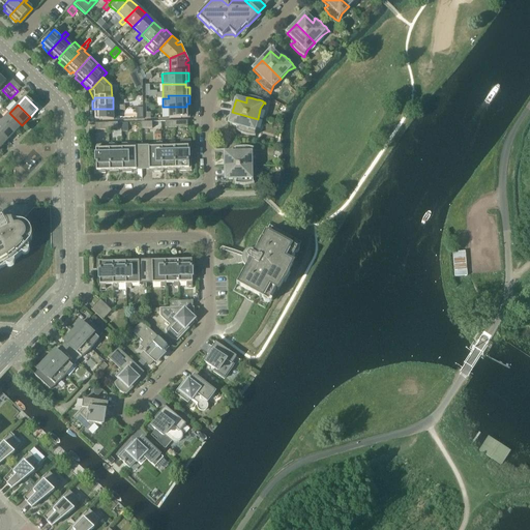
[(113,109),(92,109),(92,117),(95,117),(95,120),(114,120),(113,111),(119,111),(119,106),(113,107),(113,109)]
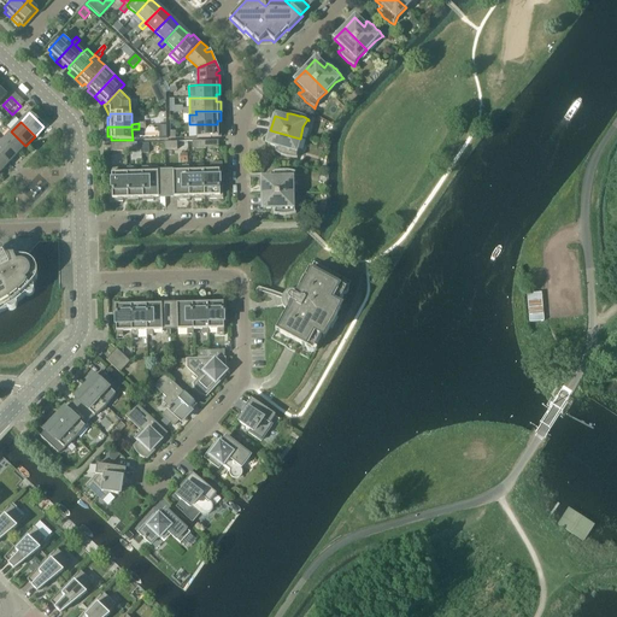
[(217,124),(197,124),(197,137),(221,137),(221,127),(217,127),(217,124)]
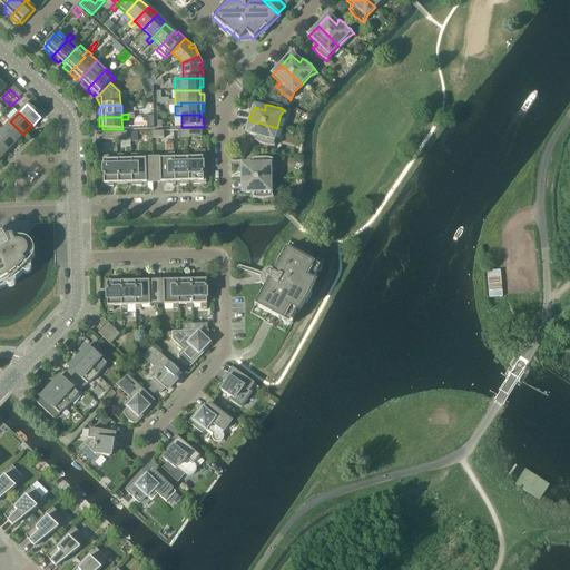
[(277,128),(249,120),(246,134),(257,137),(255,140),(254,140),(254,141),(256,143),(257,143),(259,144),(263,145),(264,146),(266,146),(271,147),(274,147),(274,146),(274,138),(277,128)]
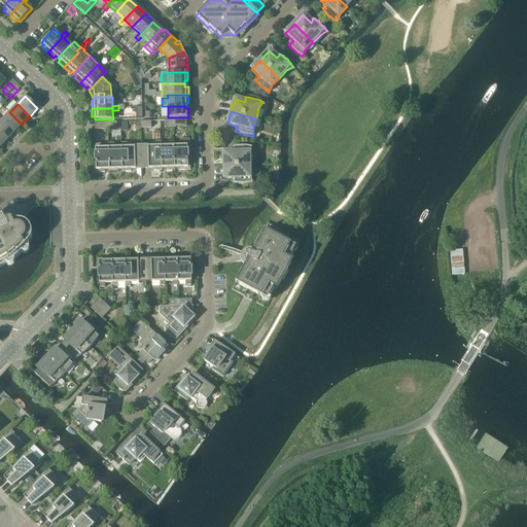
[(9,112),(2,120),(14,132),(22,125),(9,112)]
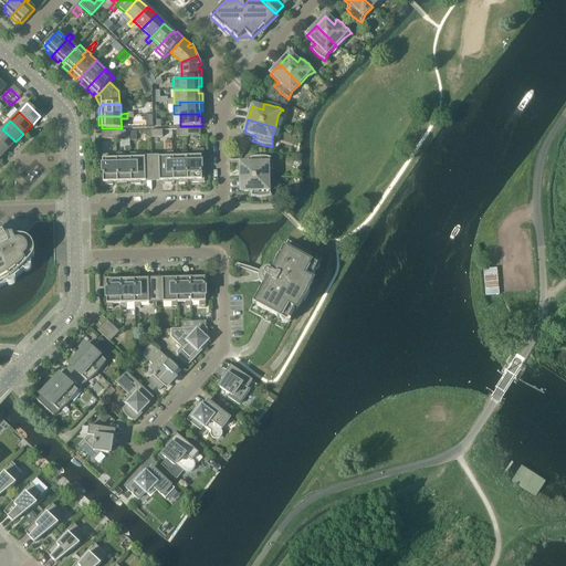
[(16,142),(2,129),(0,130),(0,144),(8,150),(16,142)]
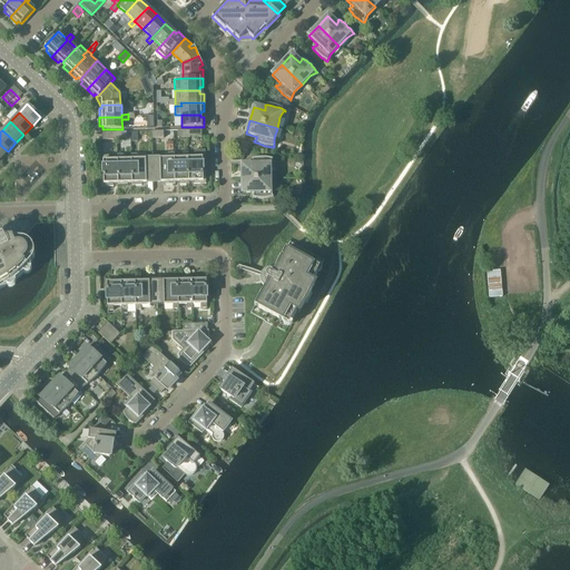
[(205,150),(194,150),(195,157),(188,158),(188,169),(189,182),(194,182),(194,185),(206,184),(205,173),(203,173),(203,157),(205,157),(205,150)]
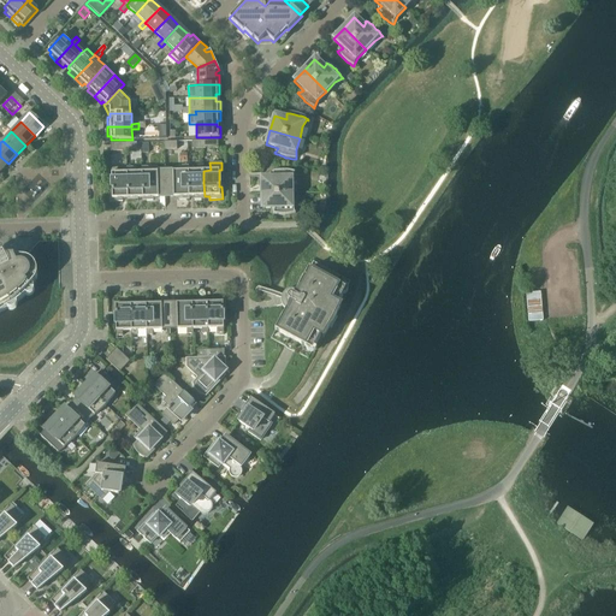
[(205,196),(203,183),(203,165),(197,166),(197,171),(189,171),(189,196),(194,196),(194,200),(205,200),(205,196)]
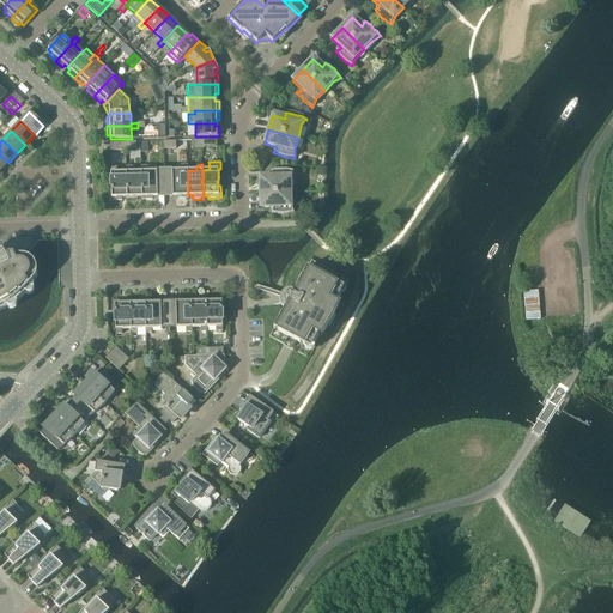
[(181,170),(164,171),(165,196),(178,196),(178,199),(188,199),(188,195),(188,170),(187,165),(181,165),(181,170)]
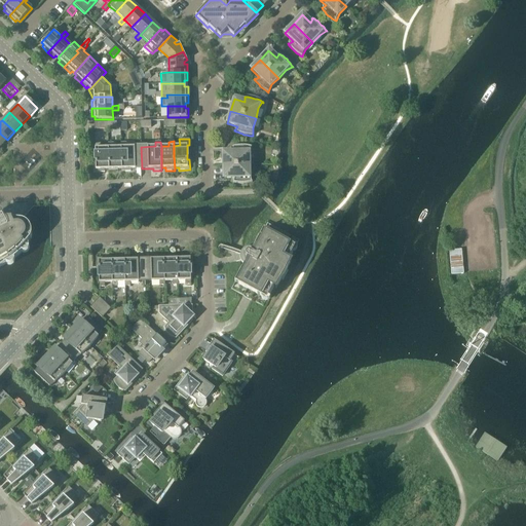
[(121,170),(120,147),(113,147),(113,143),(108,143),(108,148),(108,170),(108,173),(117,172),(117,170),(121,170)]
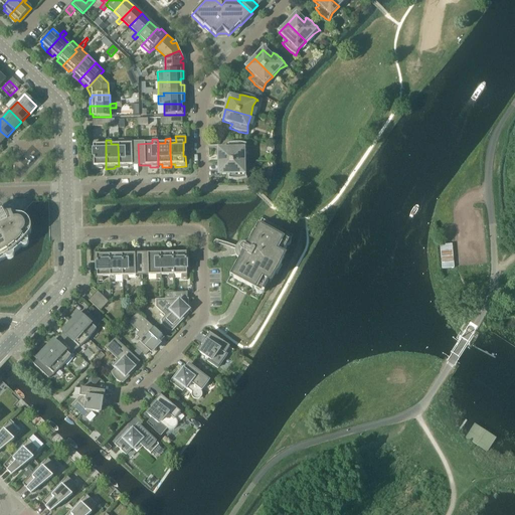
[(139,165),(138,144),(124,144),(124,140),(118,140),(118,144),(119,166),(119,168),(129,168),(128,165),(139,165)]
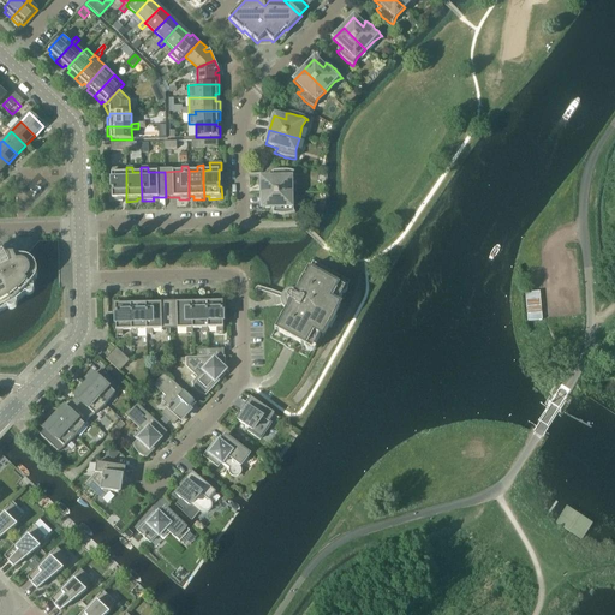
[(126,198),(126,173),(118,173),(118,168),(111,168),(112,189),(108,189),(109,202),(123,202),(123,198),(126,198)]
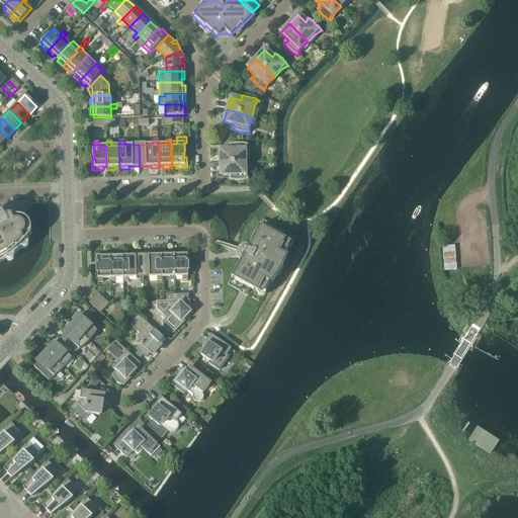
[(231,145),(229,146),(229,147),(231,150),(220,151),(220,163),(245,163),(245,153),(247,146),(248,146),(245,145),(243,145),(241,145),(238,145),(236,145),(233,145),(231,145)]
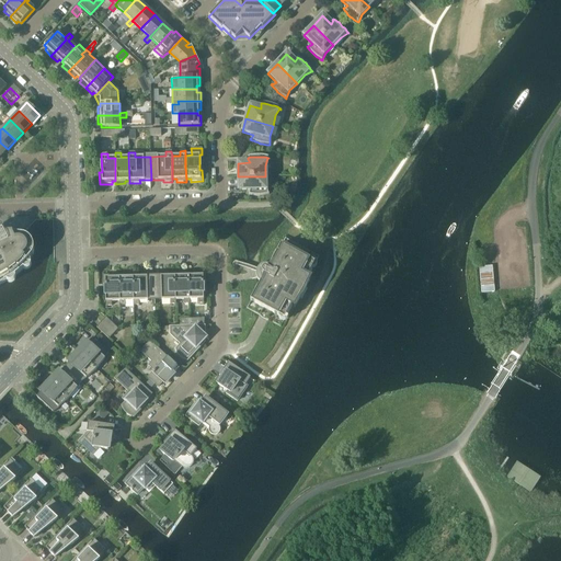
[(265,176),(238,176),(238,191),(250,191),(249,195),(248,195),(252,196),(255,196),(260,196),(262,196),(265,196),(268,195),(268,194),(266,187),(265,176)]
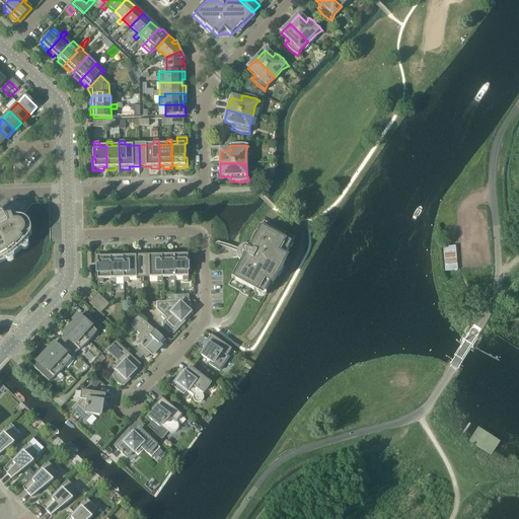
[(0,262),(8,257),(10,255),(17,250),(22,245),(28,239),(29,237),(30,234),(31,231),(31,228),(30,225),(28,222),(25,220),(22,219),(19,218),(12,218),(9,218),(4,218),(3,213),(2,211),(1,210),(0,210),(0,262)]
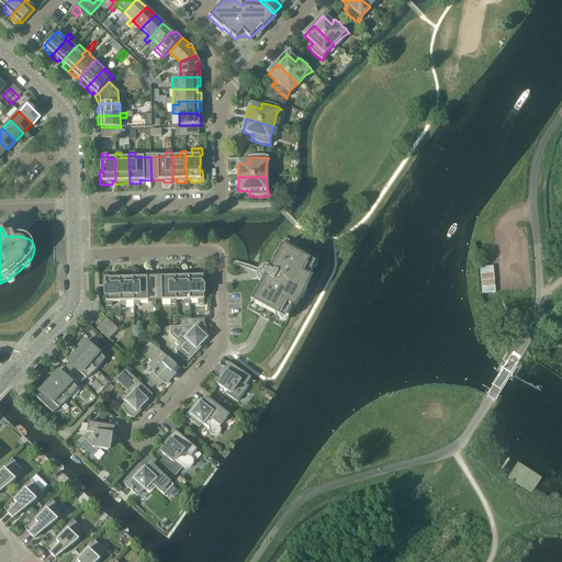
[(258,288),(255,294),(247,310),(263,318),(281,328),(289,314),(291,315),(300,300),(306,289),(315,273),(312,271),(319,257),(285,239),(277,254),(276,256),(274,257),(274,258),(273,260),(270,267),(269,266),(267,266),(266,266),(263,266),(261,267),(260,268),(259,269),(258,270),(263,272),(265,277),(266,278),(263,280),(258,288)]
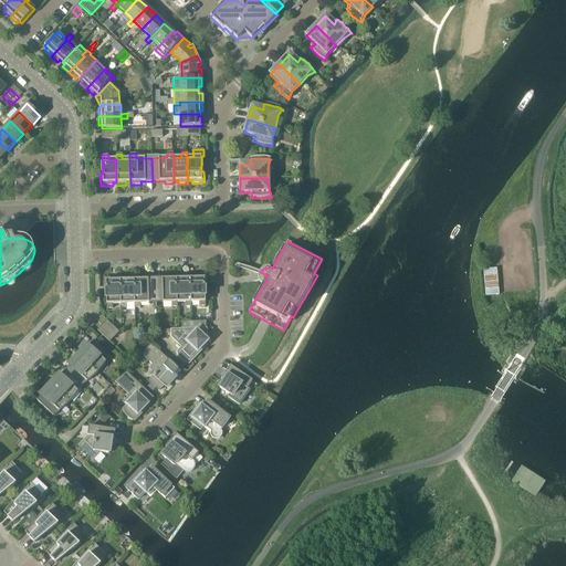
[(496,269),(483,270),(485,296),(499,295),(496,269)]
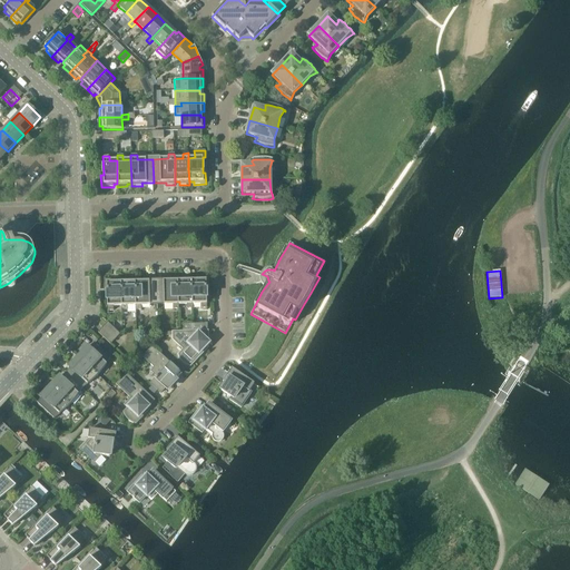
[(183,281),(178,281),(178,305),(187,304),(187,310),(193,308),(193,304),(193,281),(193,277),(183,277),(183,281)]
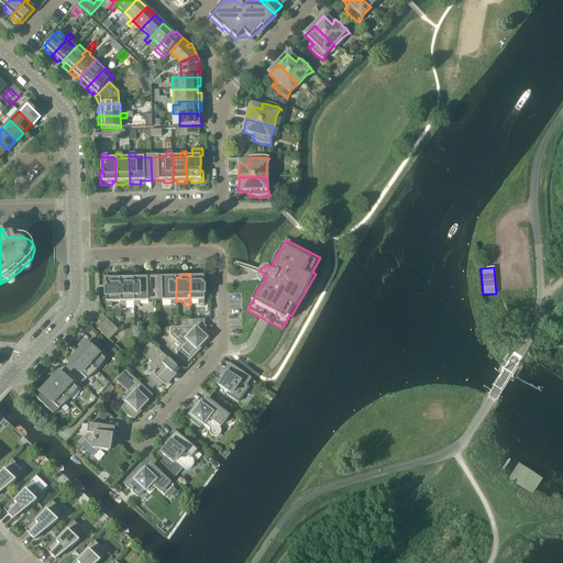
[(194,277),(190,277),(190,300),(198,300),(198,305),(205,305),(203,286),(207,285),(206,274),(194,274),(194,277)]
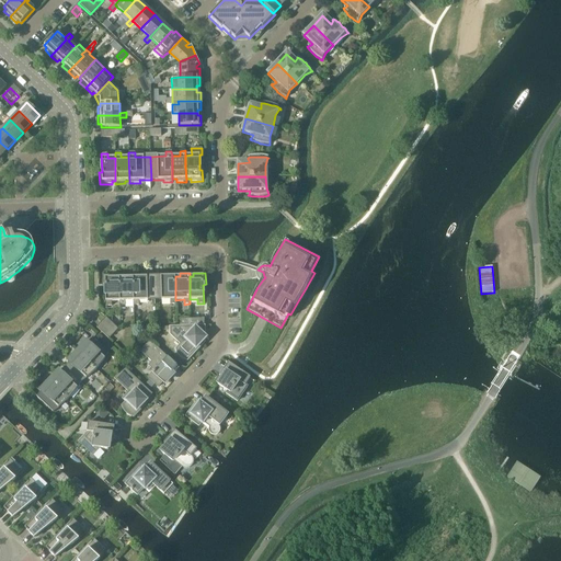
[(155,300),(153,277),(142,277),(142,274),(133,275),(133,277),(133,301),(133,306),(139,306),(139,300),(155,300)]
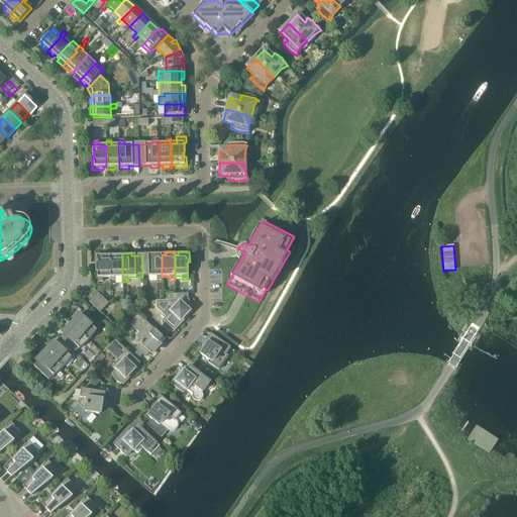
[(162,277),(162,254),(162,252),(152,252),(152,254),(141,255),(142,277),(157,277),(157,281),(163,281),(162,277)]
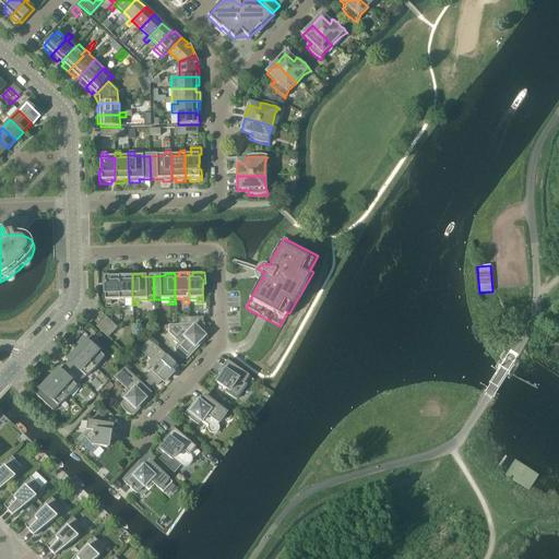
[(119,300),(118,277),(114,277),(114,274),(102,274),(102,286),(105,286),(105,305),(111,305),(111,300),(119,300)]
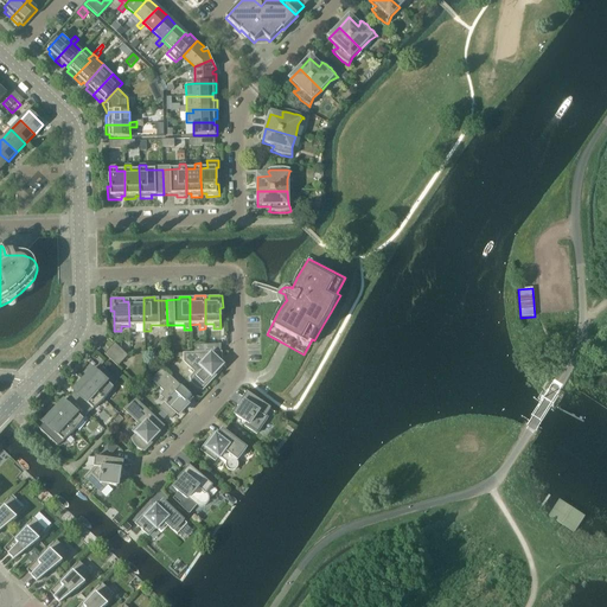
[(144,326),(144,300),(139,300),(139,298),(128,298),(128,301),(129,326),(129,331),(135,331),(135,326),(144,326)]
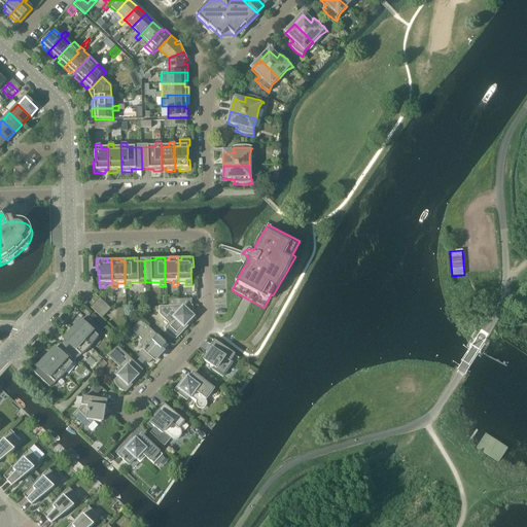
[(95,303),(106,314),(111,310),(100,299),(95,303)]
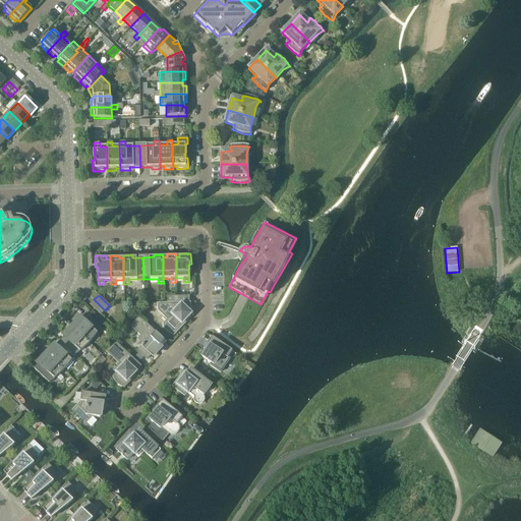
[(105,310),(94,299),(90,304),(101,315),(105,310)]
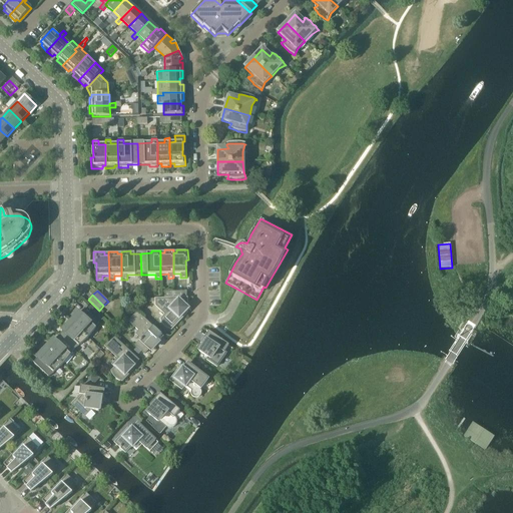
[(148,300),(146,303),(155,302),(155,306),(165,315),(161,320),(161,319),(160,319),(162,324),(166,328),(171,330),(172,329),(171,329),(186,313),(185,313),(189,309),(186,307),(186,298),(148,300)]
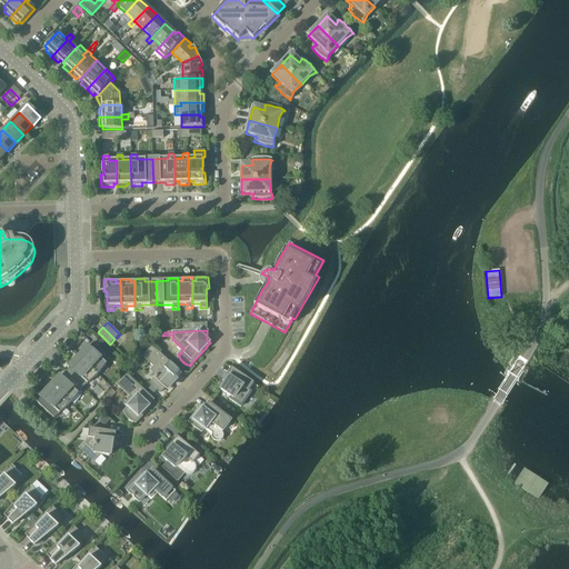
[(80,353),(78,356),(98,375),(100,372),(99,371),(105,366),(105,365),(110,358),(93,342),(81,356),(80,353)]
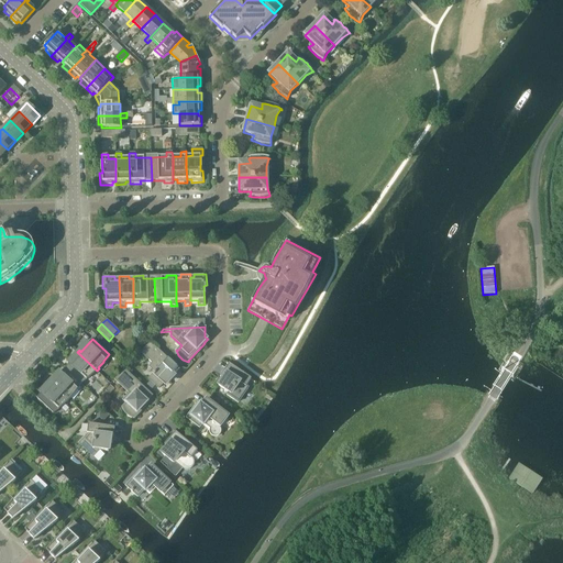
[(163,384),(165,385),(170,379),(168,378),(178,368),(151,342),(141,353),(153,364),(150,367),(155,373),(148,379),(158,388),(163,384)]
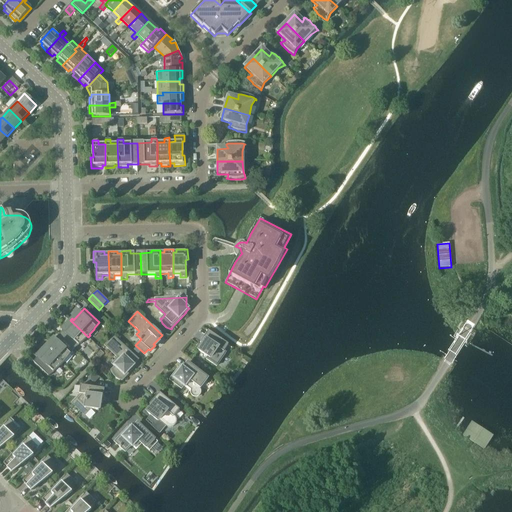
[(88,337),(70,320),(68,323),(70,324),(59,335),(74,349),(79,344),(80,344),(85,339),(86,339),(88,337)]
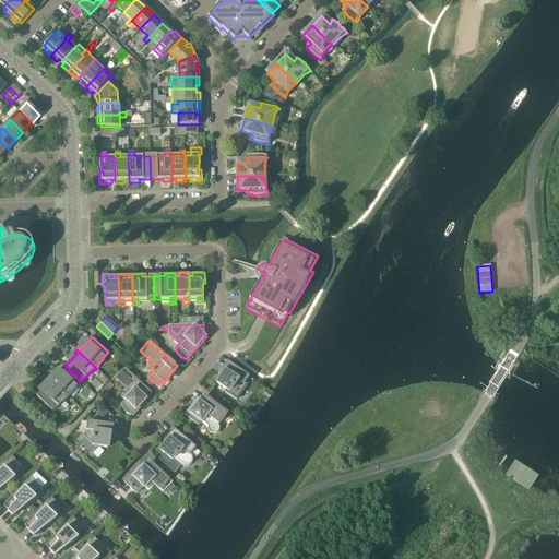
[(245,383),(249,377),(227,361),(223,369),(225,371),(216,383),(226,390),(225,392),(236,401),(247,385),(245,383)]
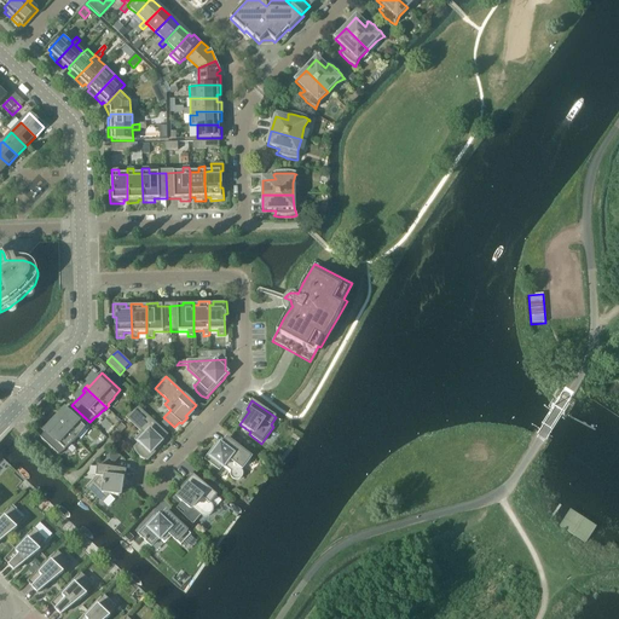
[(57,417),(55,420),(76,440),(77,438),(77,437),(84,429),(82,429),(90,422),(71,405),(58,418),(57,417)]
